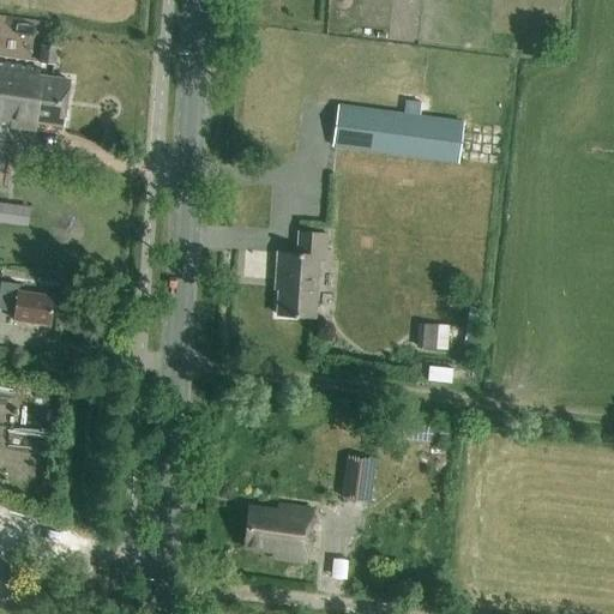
[(55,65),(58,48),(43,46),(41,62),(55,65)]
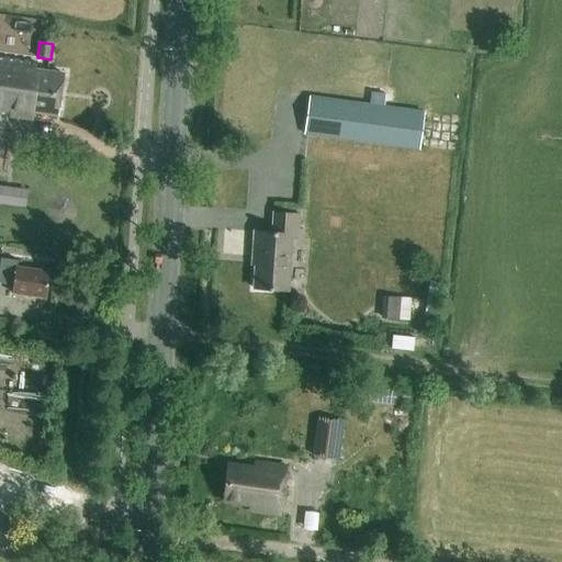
[(0,57),(0,115),(32,120),(33,112),(56,115),(63,72),(34,69),(35,63),(0,57)]
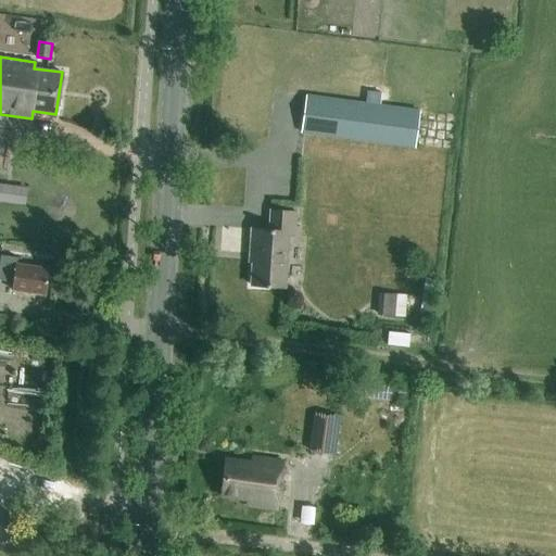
[(419,111),(305,96),(300,133),(414,148),(419,111)]
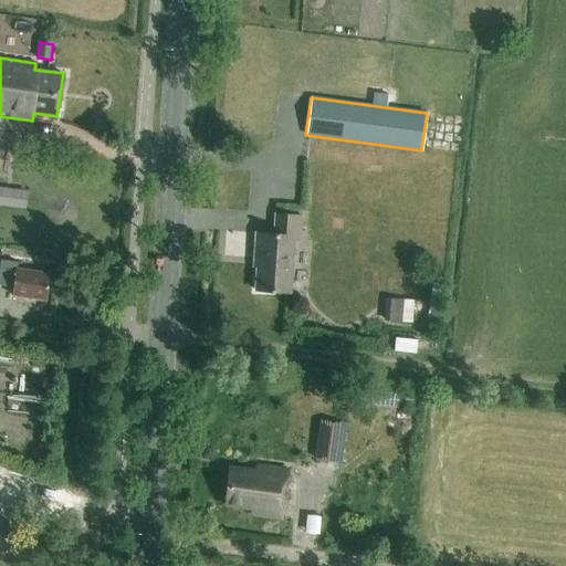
[(300,241),(301,217),(274,215),(273,236),(255,234),(254,260),(258,260),(255,291),(290,293),(293,240),(300,241)]
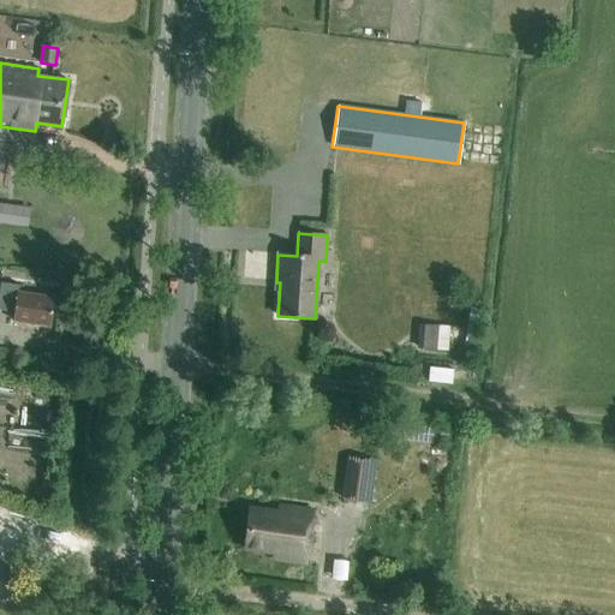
[(49,324),(53,297),(18,291),(18,284),(0,281),(0,309),(13,311),(12,320),(49,324)]
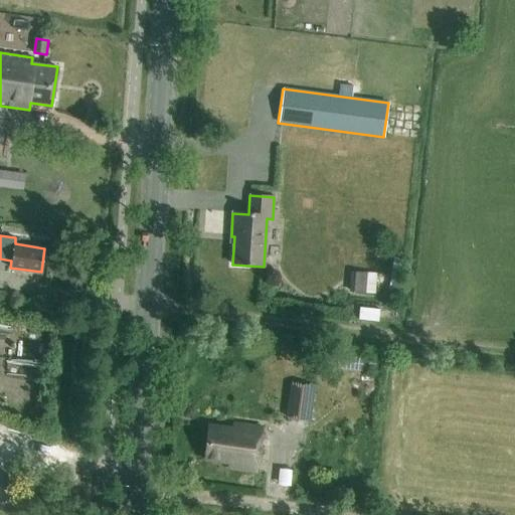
[(354,270),(353,290),(377,291),(377,271),(354,270)]
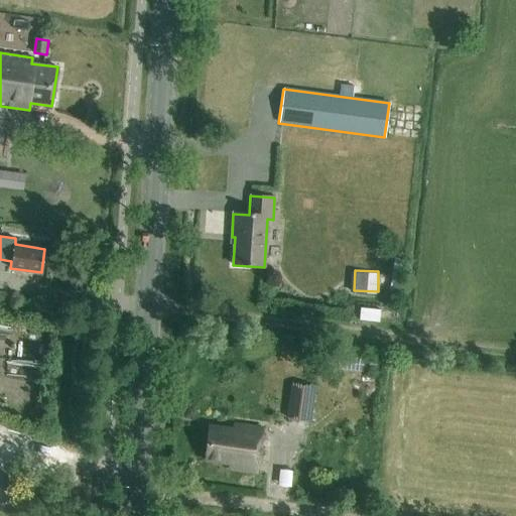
[(286,418),(309,421),(314,387),(291,384),(286,418)]
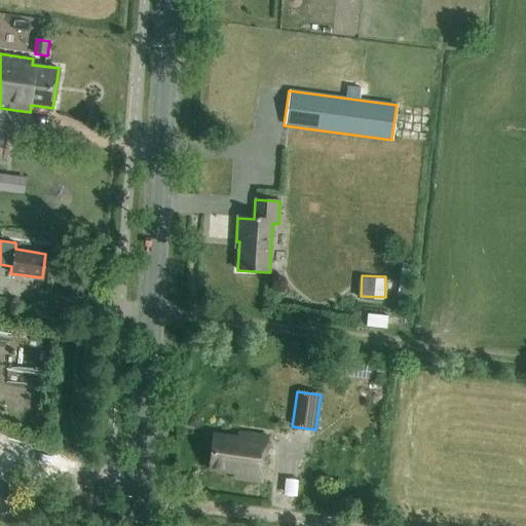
[(261,481),(266,441),(212,435),(208,470),(233,473),(233,478),(261,481)]
